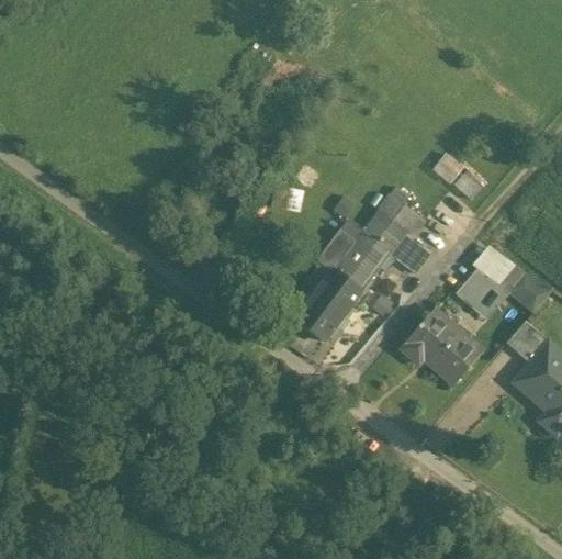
[(449,149),(435,167),(452,180),(467,164),(449,149)]
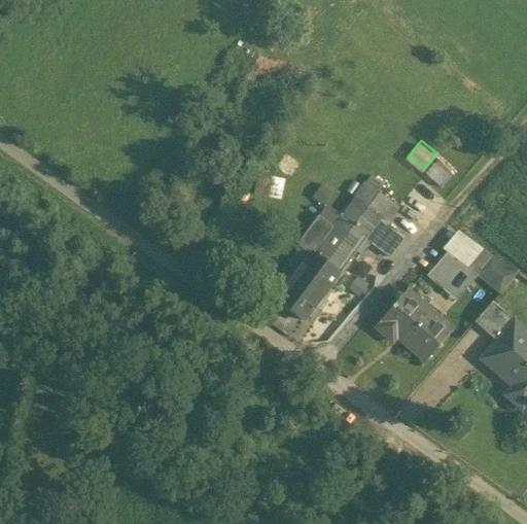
[(437,159),(427,170),(442,183),(452,171),(437,159)]
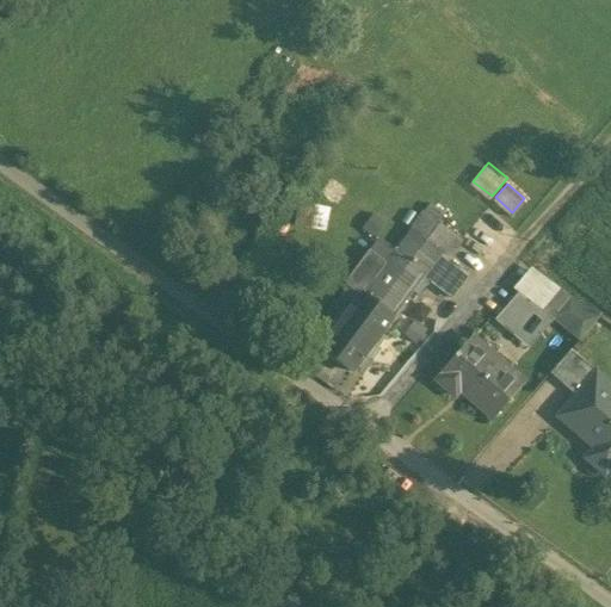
[(318,229),(323,204),(301,198),(294,223),(318,229)]
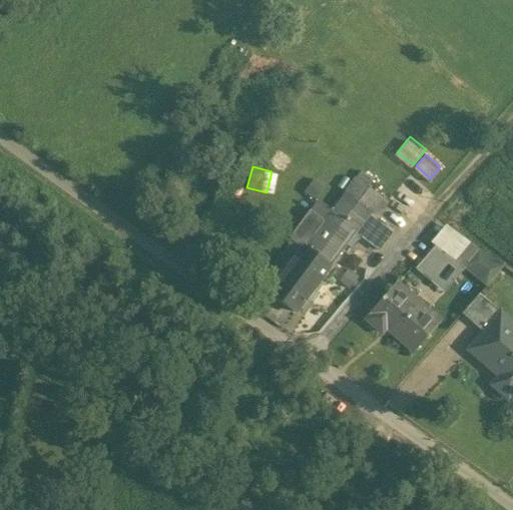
[(376,181),(361,170),(356,176),(371,187),(376,181)]
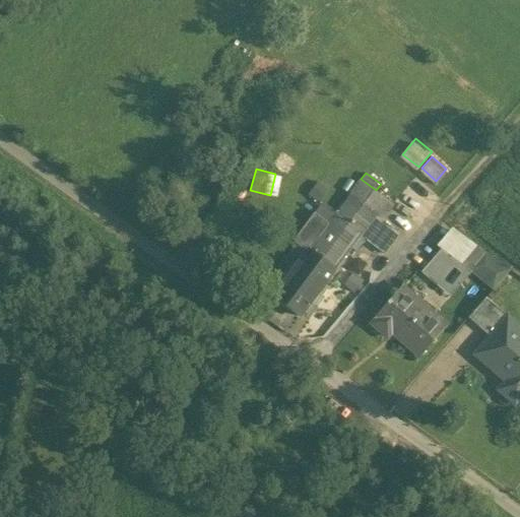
[(322,199),(331,185),(319,178),(310,192),(322,199)]
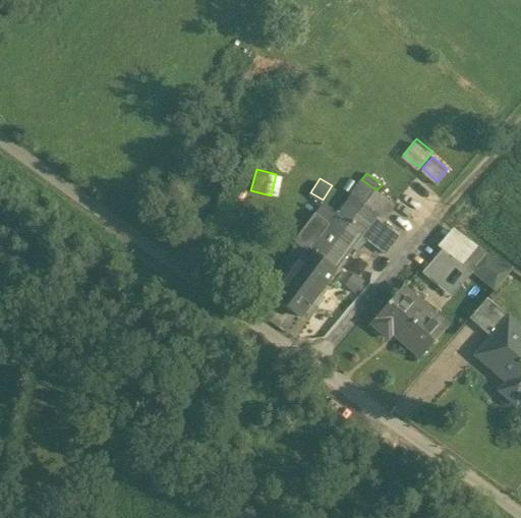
[(377,190),(361,179),(351,193),(375,216),(377,216),(383,220),(394,205),(377,190)]
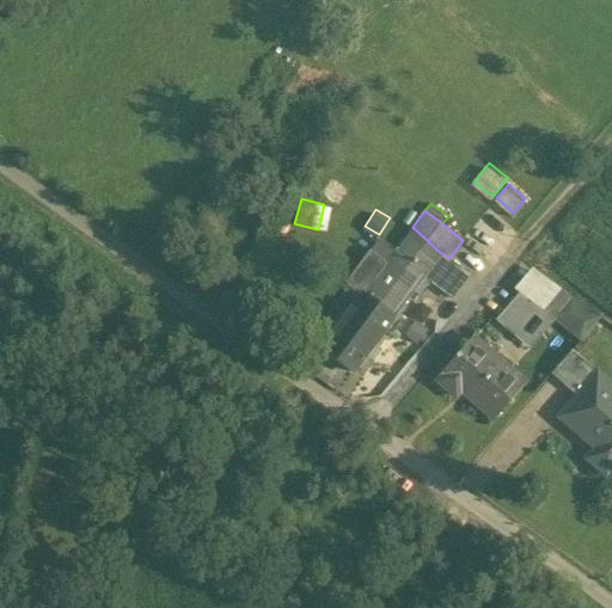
[(398,246),(386,262),(371,250),(346,282),(362,295),(362,294),(393,317),(414,289),(424,275),(427,272),(428,274),(442,255),(441,253),(412,227),(398,246)]
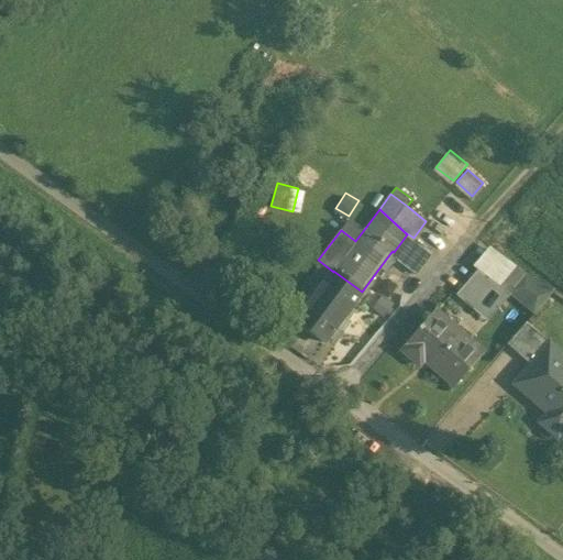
[(351,216),(341,230),(355,241),(366,227),(351,216)]
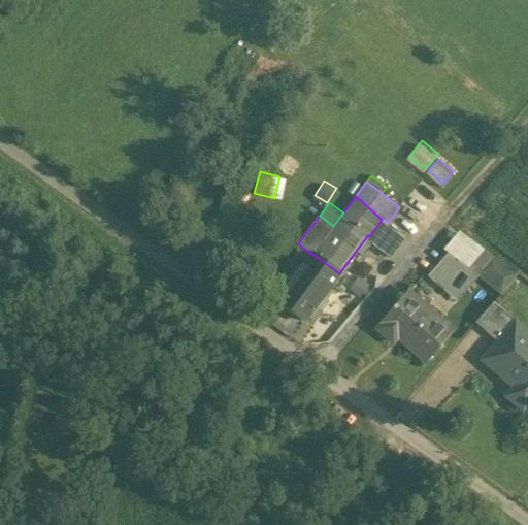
[(388,223),(382,219),(381,219),(382,220),(369,236),(368,235),(366,237),(371,241),(391,256),(405,236),(388,223)]
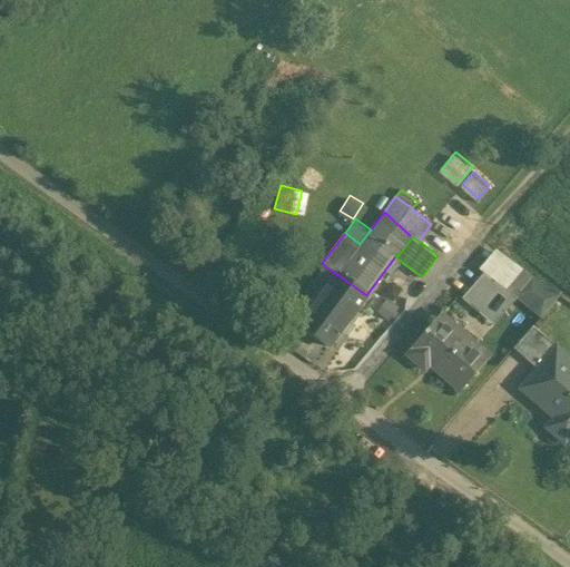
[(482,272),(504,292),(526,270),(491,245),(474,264),(482,272)]
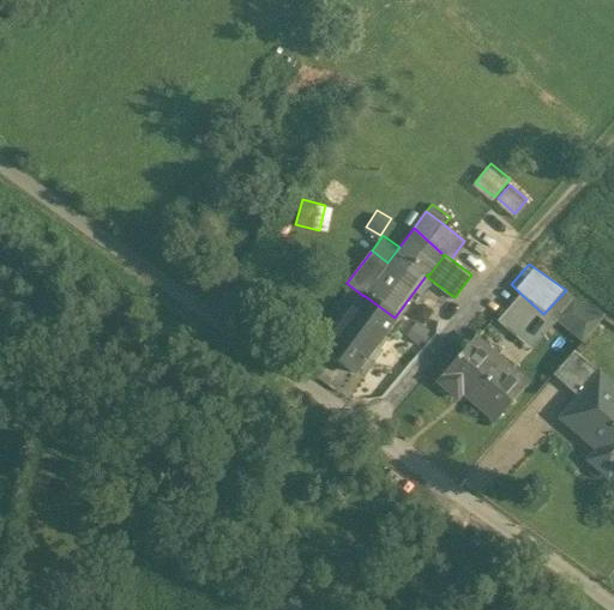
[(426,276),(415,290),(421,295),(432,281),(426,276)]
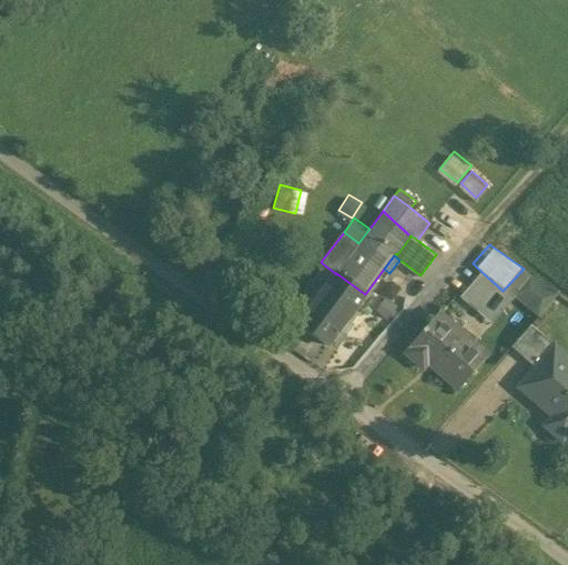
[(524,269),(503,291),(510,298),(535,320),(558,293),(524,269)]
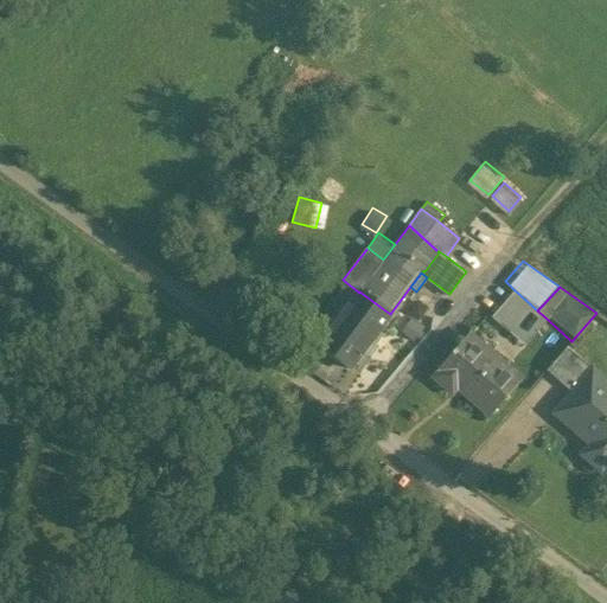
[(537,310),(513,289),(491,314),(515,335),(537,310)]
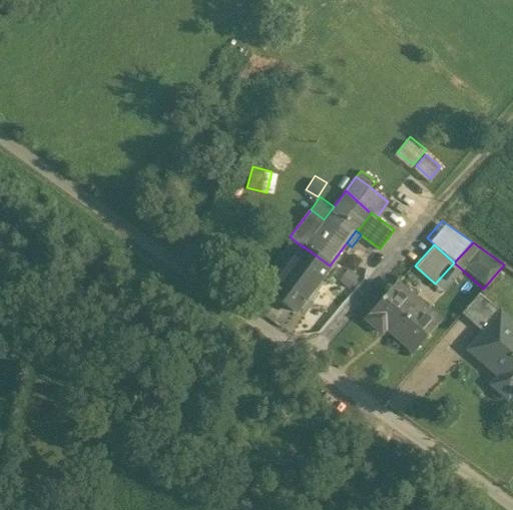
[(304,247),(271,291),(297,310),(311,292),(330,266),(304,246),(304,247)]
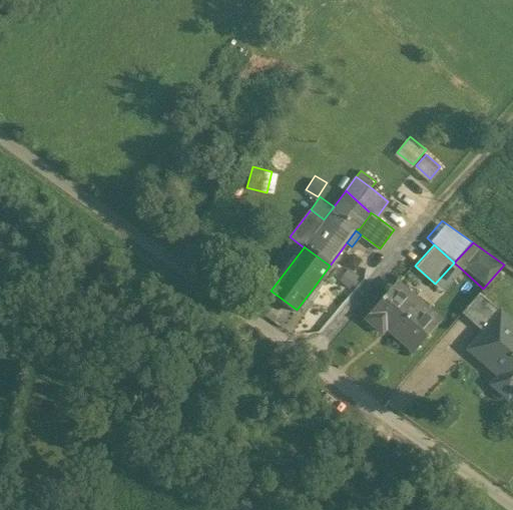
[(369,264),(355,253),(348,264),(362,274),(369,264)]
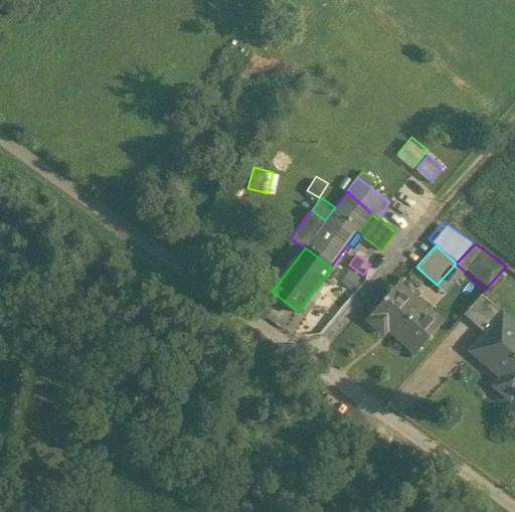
[(444,291),(463,270),(456,264),(437,285),(444,291)]
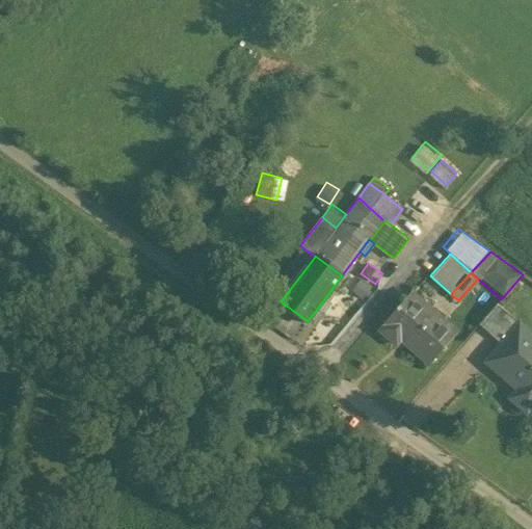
[(371,285),(360,276),(352,288),(363,296),(371,285)]
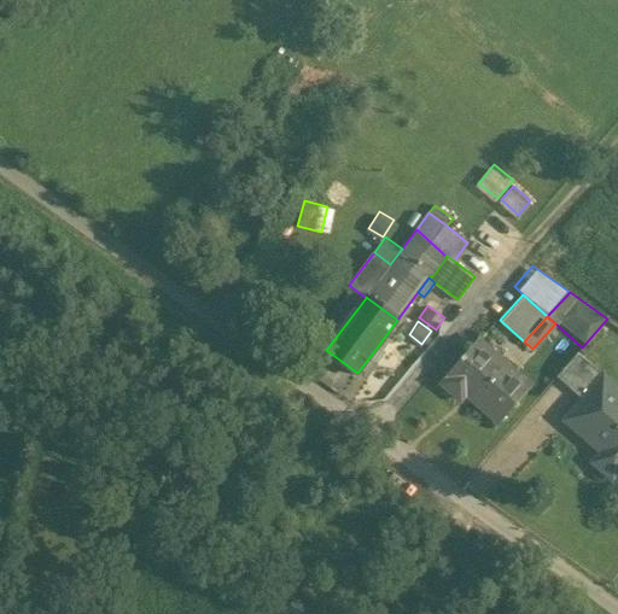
[(526,384),(479,338),(441,381),(458,396),(462,390),(495,419),(526,384)]
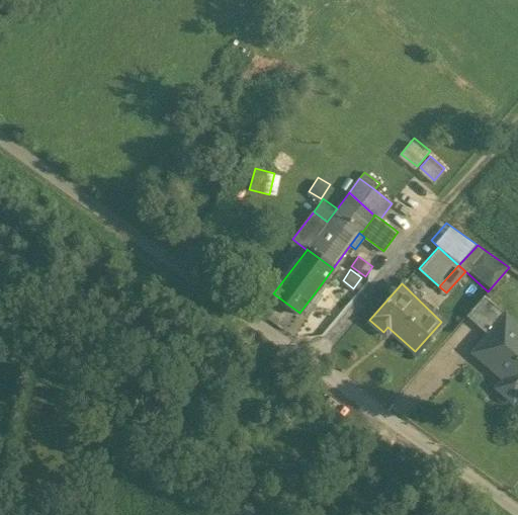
[(504,314),(484,295),(466,316),(487,333),(504,314)]
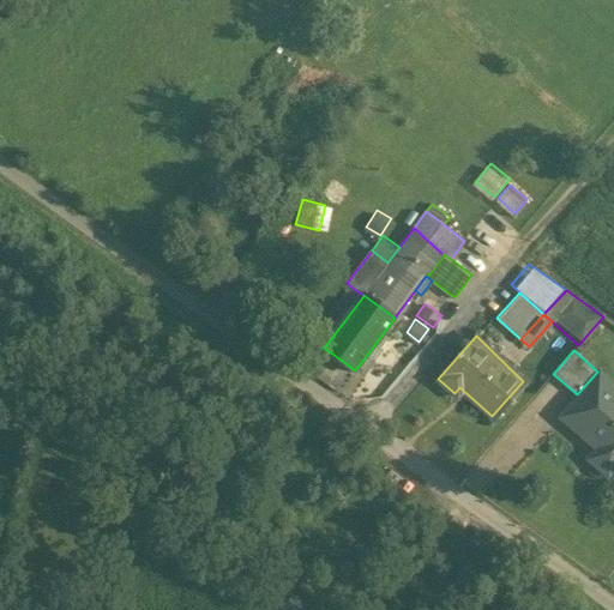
[(613,385),(597,372),(577,394),(558,417),(594,448),(584,458),(603,475),(613,463),(613,385)]
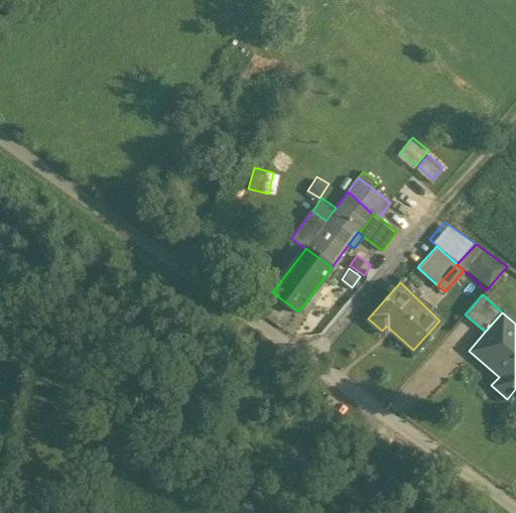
All buildings are outlined.
